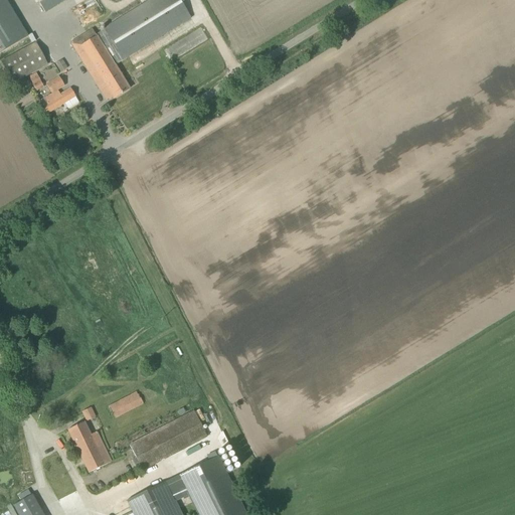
[(28,37),(5,0),(0,0),(0,53),(26,38),(28,37)]
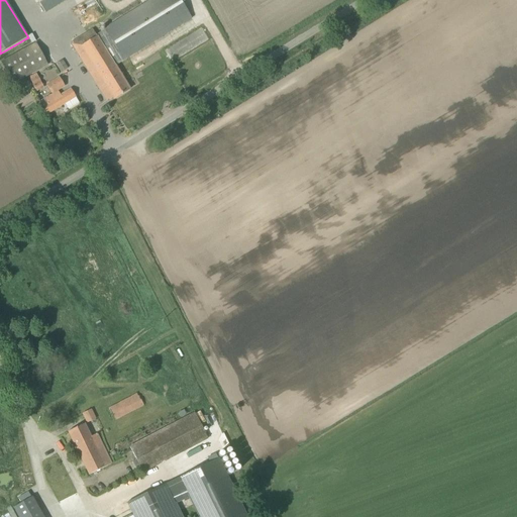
[(37,0),(45,12),(66,0),(37,0)]
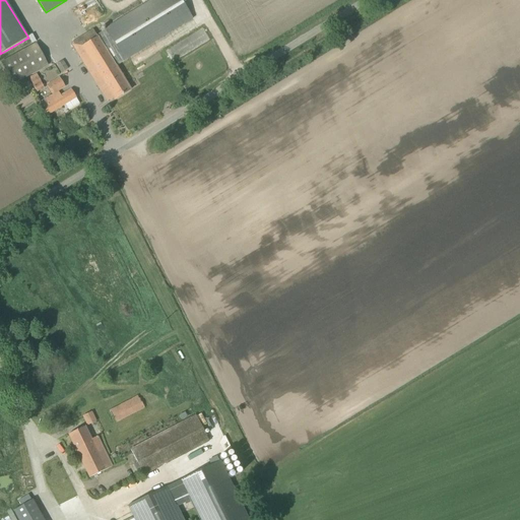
[(116,66),(193,18),(181,0),(151,0),(105,28),(106,30),(96,36),(93,29),(70,44),(75,52),(99,92),(101,90),(107,102),(113,98),(114,100),(130,89),(116,66)]
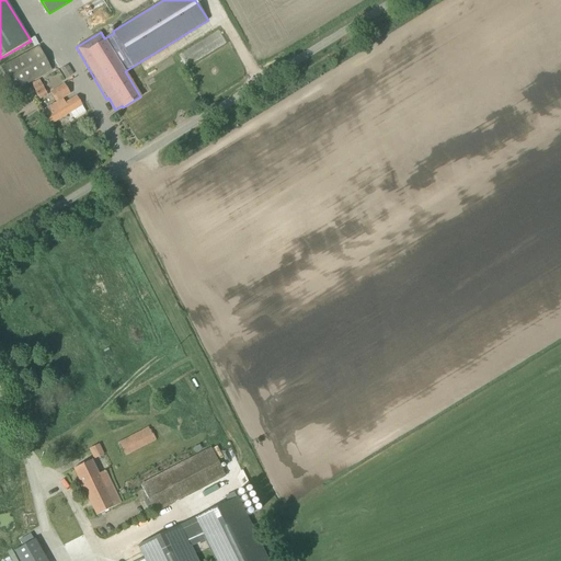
[(14,91),(52,71),(38,46),(20,57),(1,67),(14,91)]
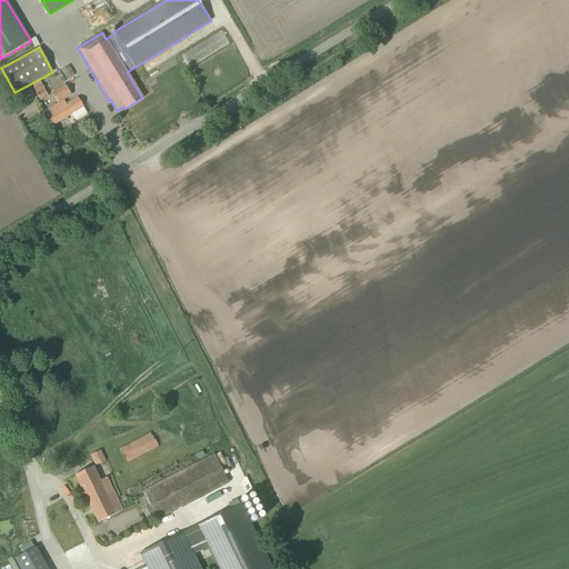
[(68,66),(59,70),(65,80),(73,76),(68,66)]
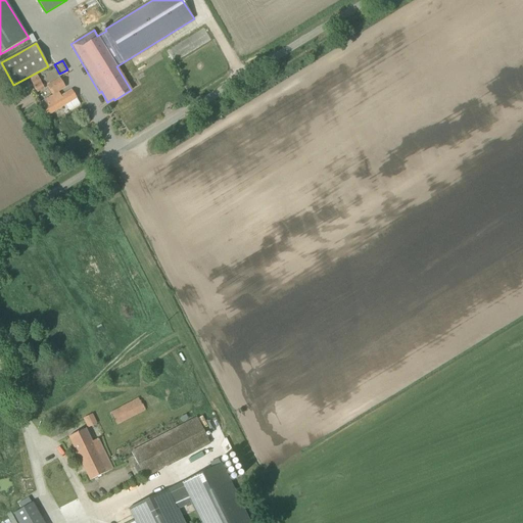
[(45,89),(41,83),(38,77),(31,81),(37,93),(39,92),(45,89)]
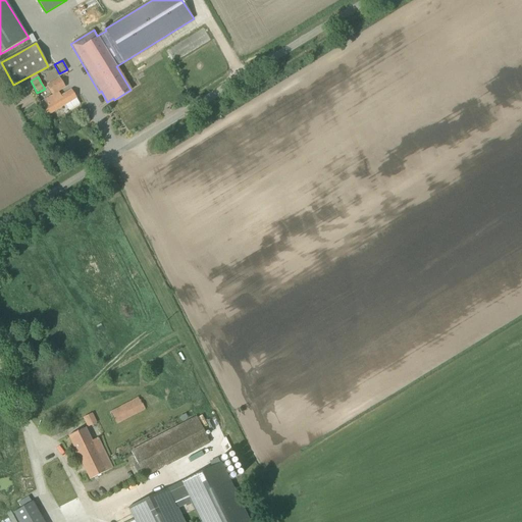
[(61,96),(58,92),(65,88),(60,79),(47,86),(52,96),(51,96),(45,100),(39,103),(42,108),(46,116),(75,98),(70,90),(61,96)]
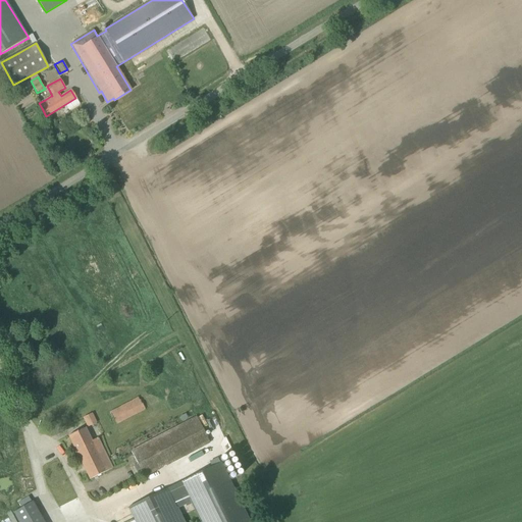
[(139,397),(110,412),(116,424),(145,409),(139,397)]
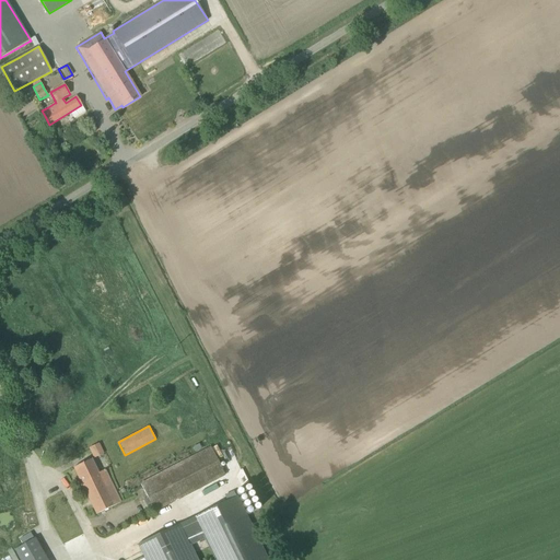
[(92,458),(103,453),(97,442),(86,447),(92,458)]
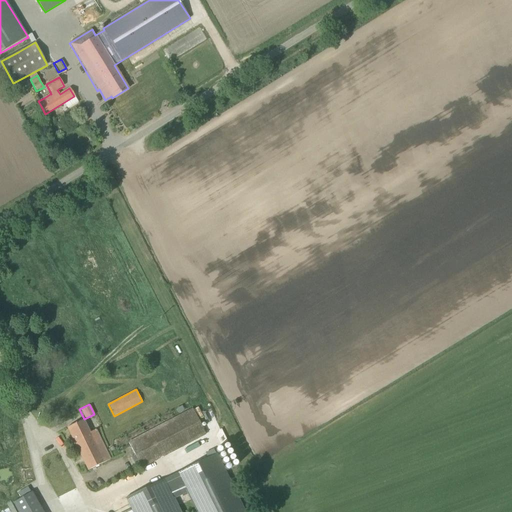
[(141,467),(150,463),(206,434),(193,410),(129,443),(141,467)]
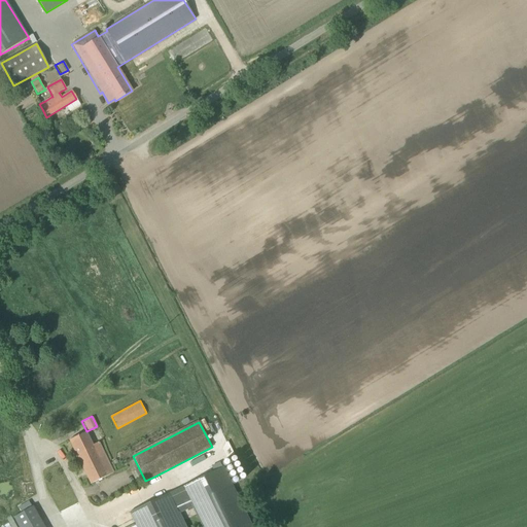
[(69,441),(91,484),(114,472),(99,443),(93,446),(85,432),(69,441)]
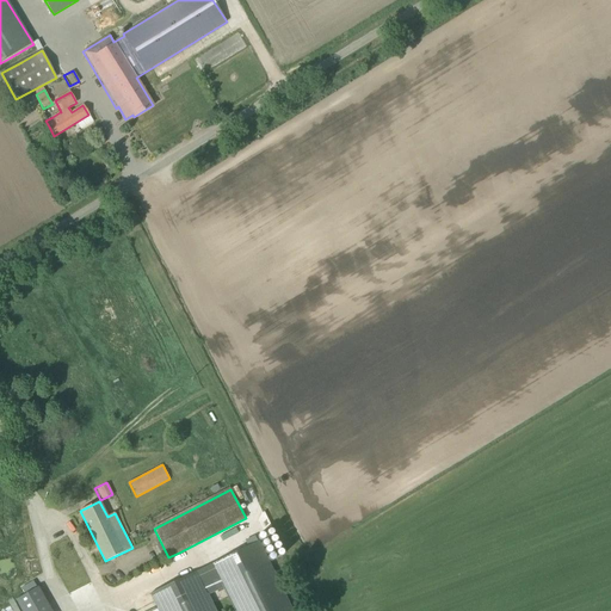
[(154,603),(158,610),(214,610),(207,596),(223,587),(234,610),(292,610),(260,541),(196,572),(154,592),(158,600),(154,603)]
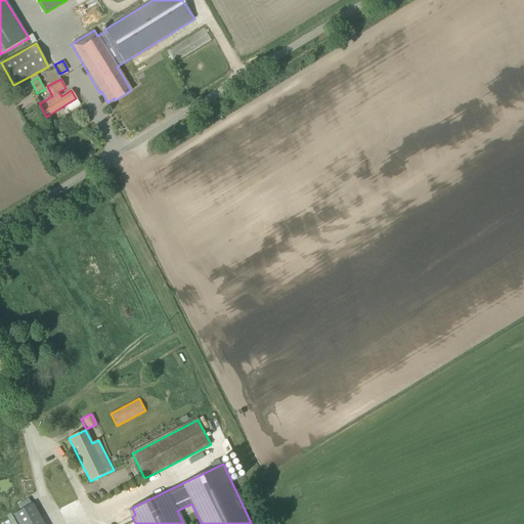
[(18,504),(22,510),(32,505),(29,498),(18,504)]
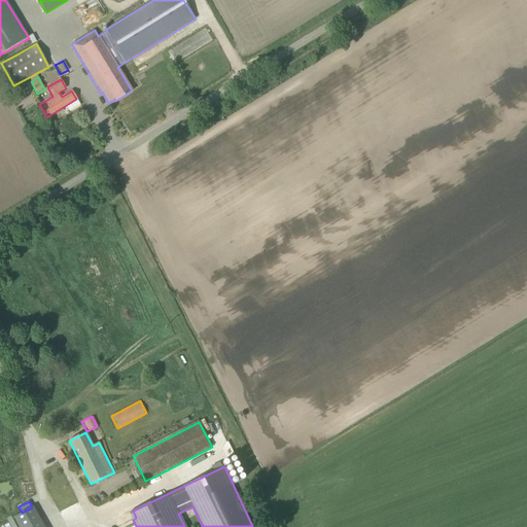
[(41,526),(34,511),(18,518),(21,526),(41,526)]
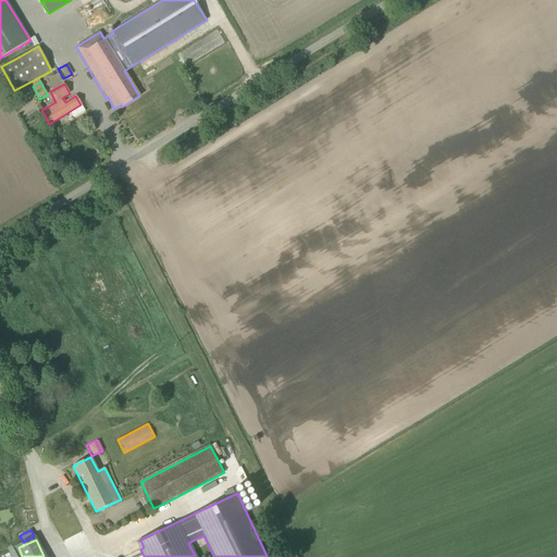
All buildings are outlined.
